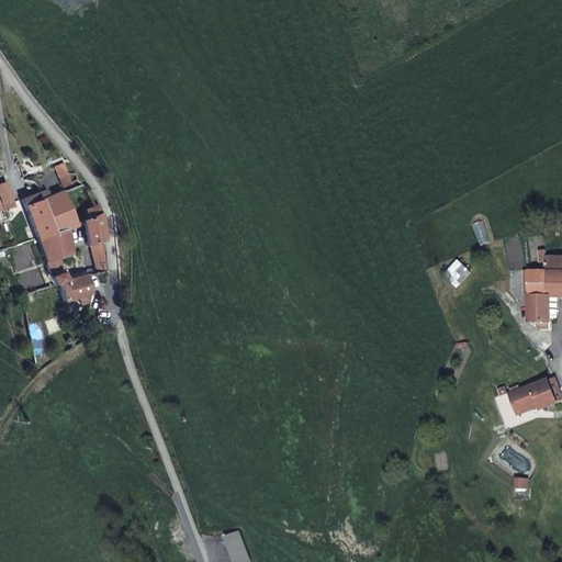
[(4,201),(12,198),(7,181),(0,183),(0,209),(7,208),(4,201)]
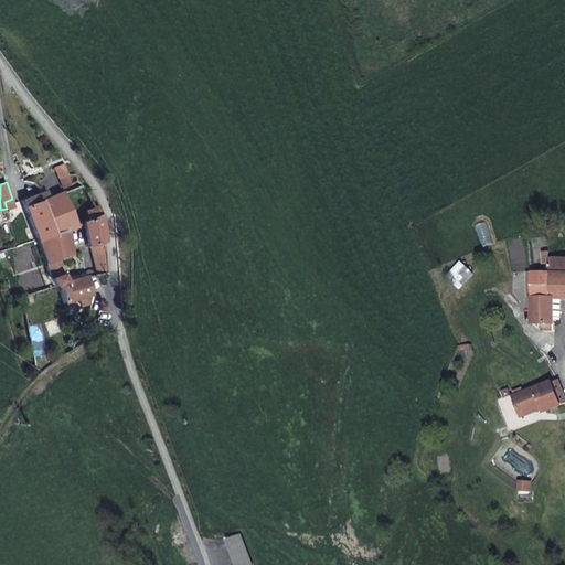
[(25,198),(39,237),(39,238),(67,230),(77,227),(65,192),(52,196),(50,189),(25,198)]
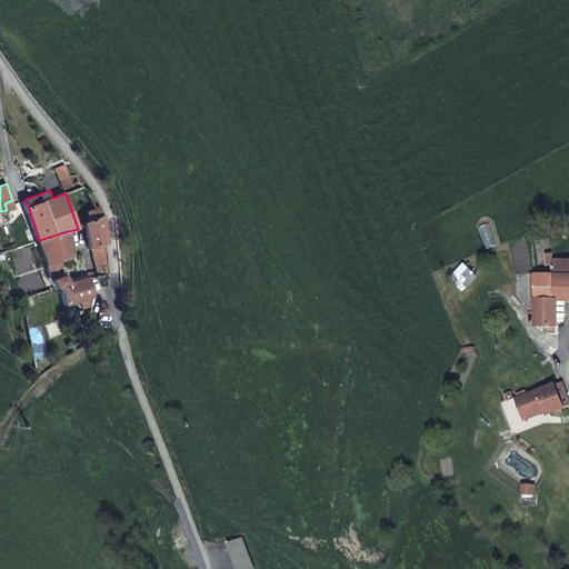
[(100,206),(92,191),(89,193),(93,209),(87,211),(89,220),(85,221),(91,247),(106,242),(102,213),(100,206)]
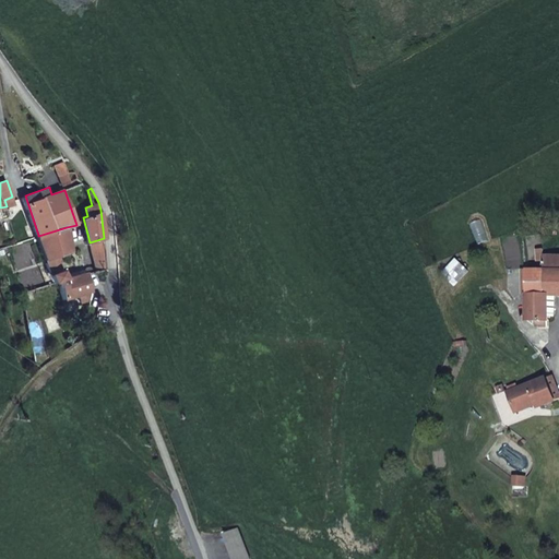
[(4,200),(7,206),(14,204),(12,197),(4,200)]
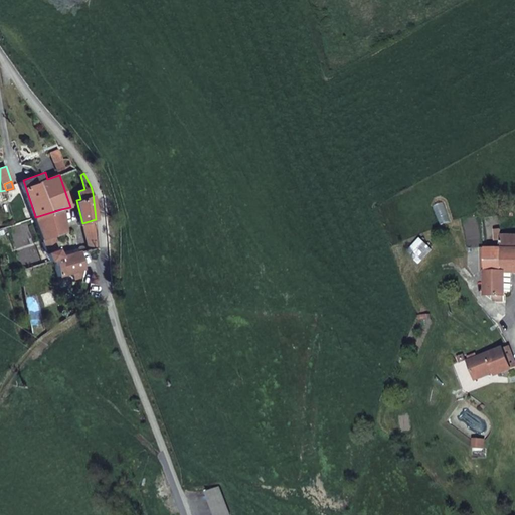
[(68,232),(61,209),(35,217),(42,235),(49,259),(53,258),(59,277),(75,272),(77,277),(83,275),(84,269),(79,253),(60,260),(54,238),(68,232)]
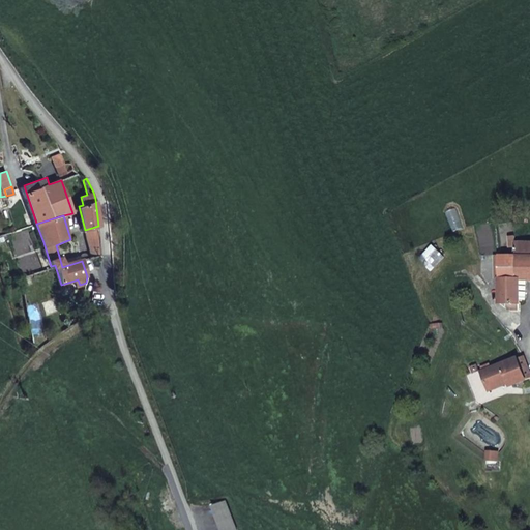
[(529,241),(516,241),(516,255),(499,255),(500,303),(520,303),(520,284),(520,278),(526,278),(529,278),(529,241)]
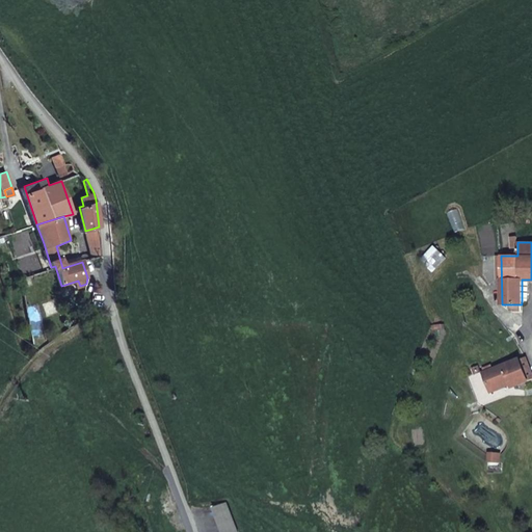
[(531,378),(531,373),(526,356),(505,365),(512,387),(531,378)]
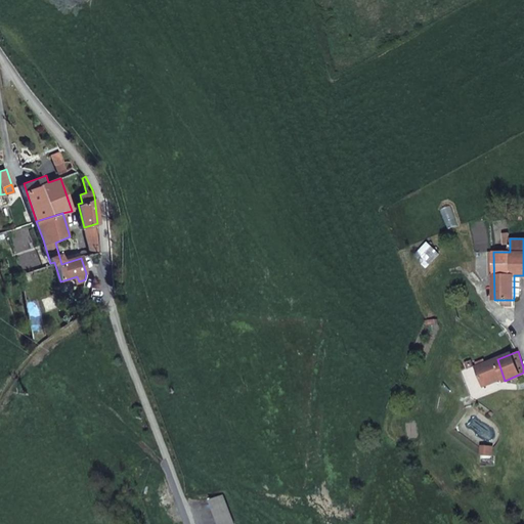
[(497,359),(484,364),(492,385),(505,381),(497,359)]
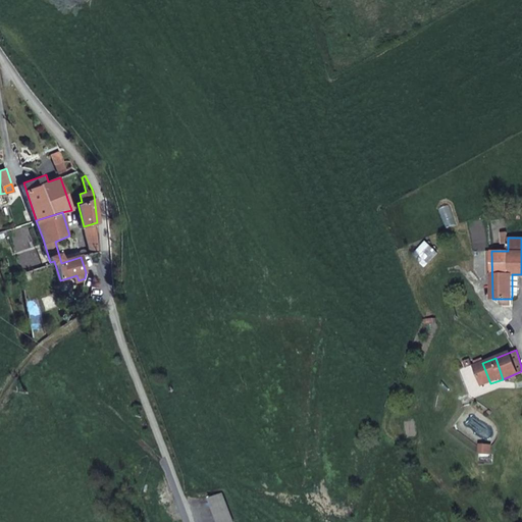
[(232,521),(224,494),(211,500),(218,521),(232,521)]
